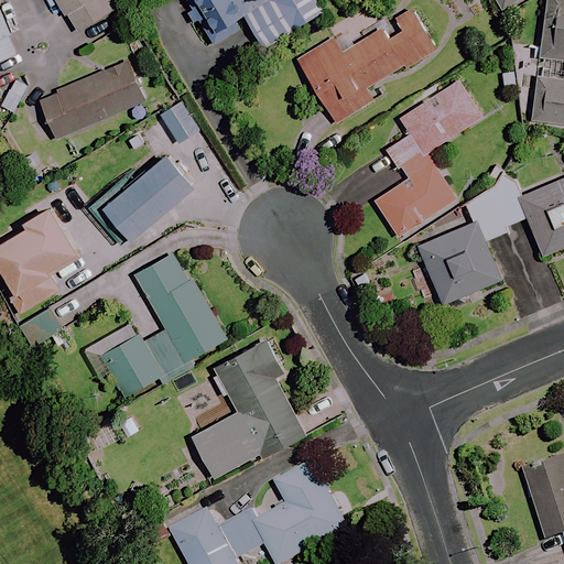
[(112,11),(106,0),(56,0),(77,32),(112,11)]
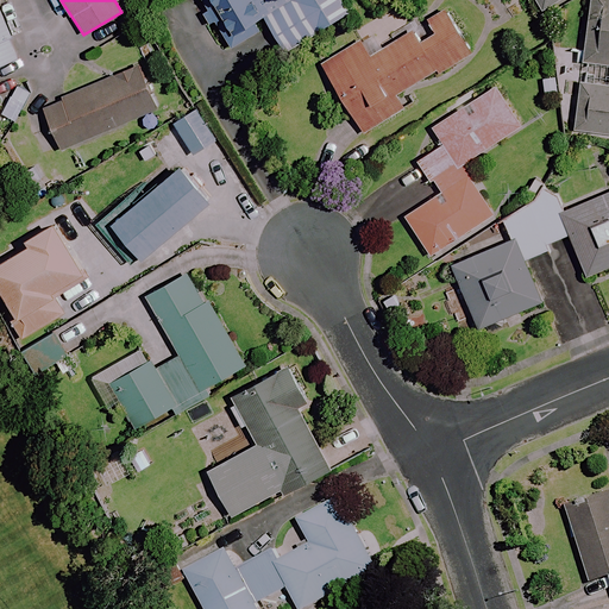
[(199,0),(225,42),(263,18),(286,54),(349,16),(339,0),(199,0)]
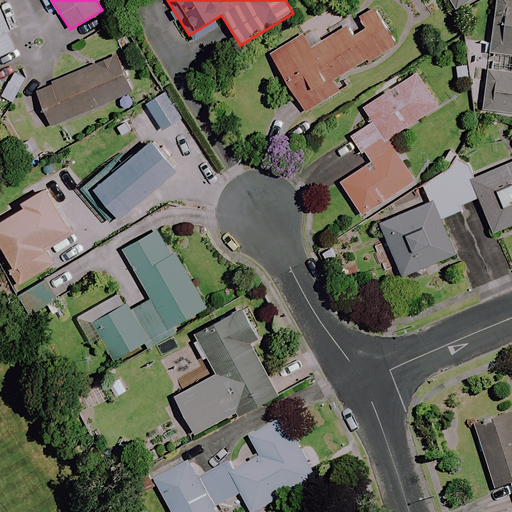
[(480,0),(450,0),(459,14),(480,0)]
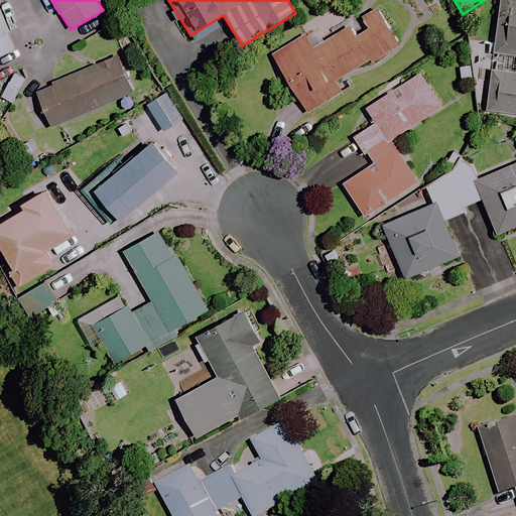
[(515,0),(502,0),(496,52),(489,114),(515,116),(515,0)]
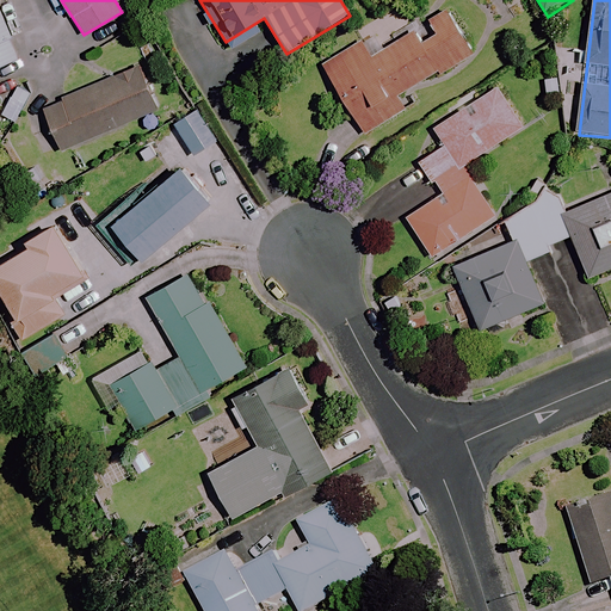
[(0,67),(22,59),(0,10),(0,67)]
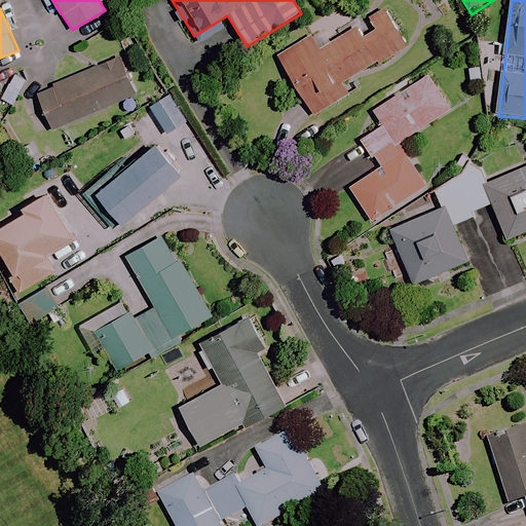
[(407,45),(386,10),(318,50),(311,38),(279,57),(314,116),(349,96),(342,83),(407,45)]
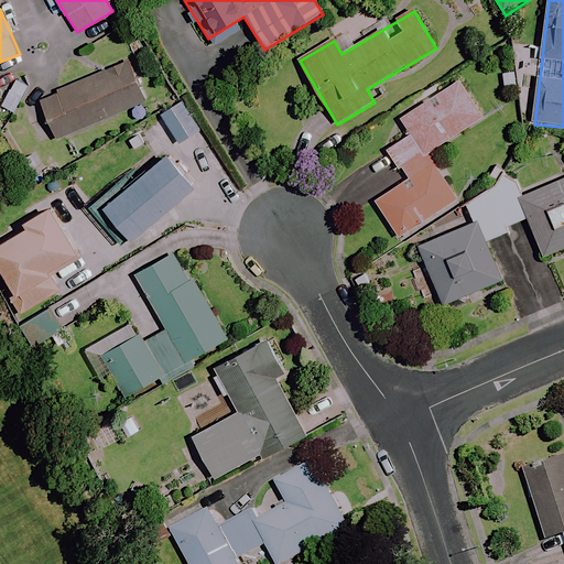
[(147,101),(130,62),(41,99),(57,139),(147,101)]
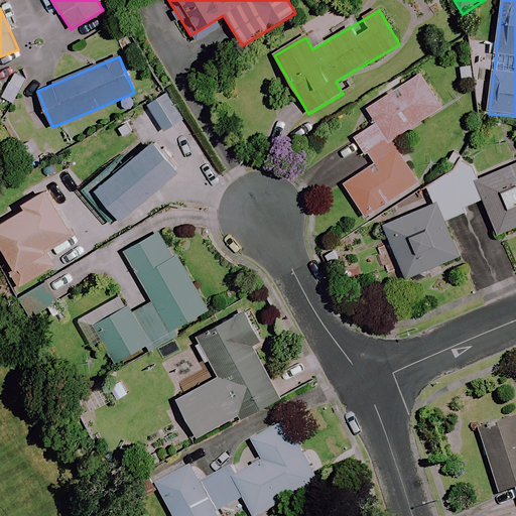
[(442,107),(420,74),(366,110),(375,124),(354,137),(372,165),(343,184),(365,218),(419,182),(391,140),(442,107)]
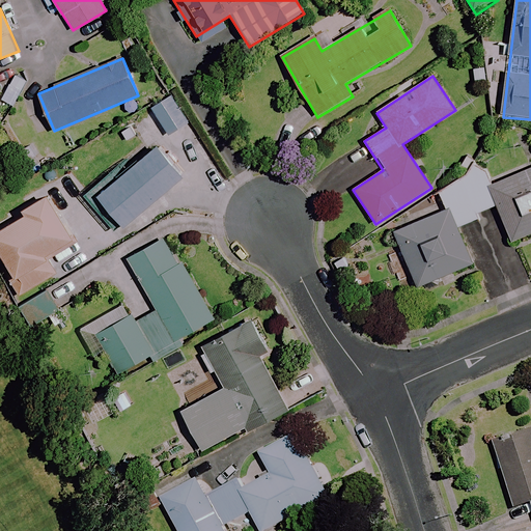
[(189,122),(171,96),(151,109),(170,136),(189,122)]
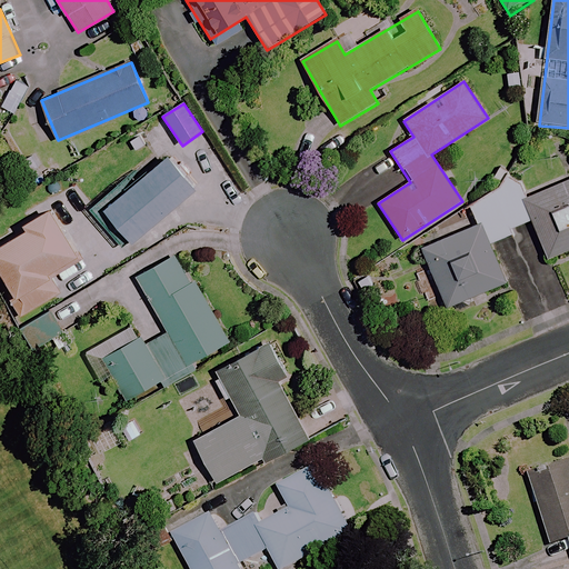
[(197,188),(169,156),(107,209),(135,241),(197,188)]
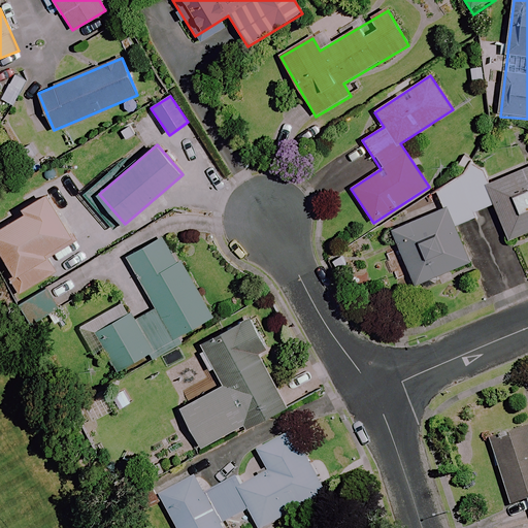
[(527,232),(527,167),(486,185),(508,240),(527,232)]
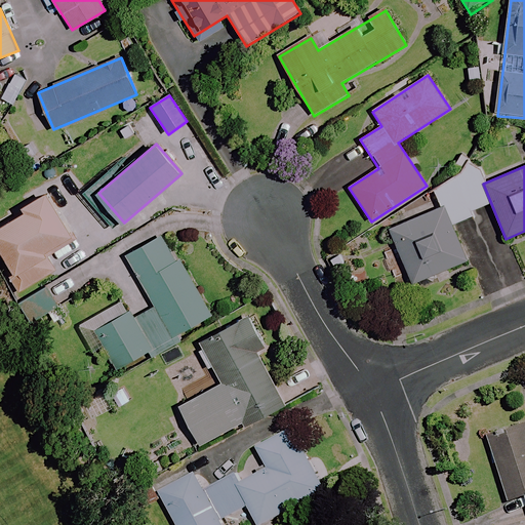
[(468,260),(452,226),(474,216),(472,211),(490,204),(475,169),(433,188),(440,206),(389,229),(413,284),(468,260)]
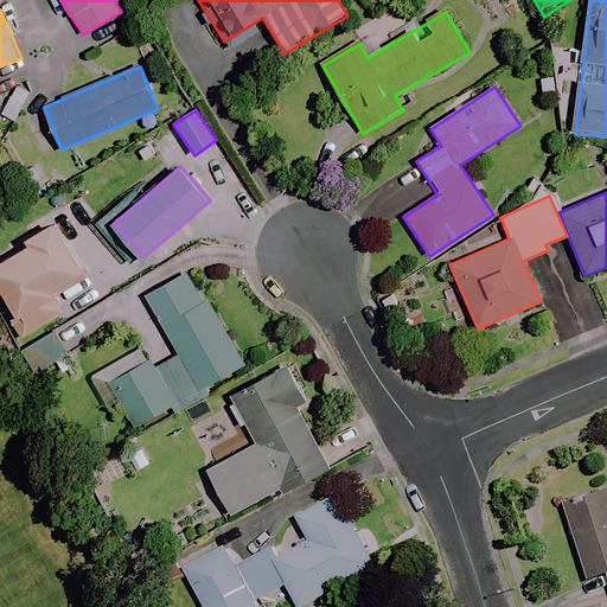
[(87,272),(57,219),(25,238),(30,246),(0,262),(0,285),(19,317),(55,296),(52,292),(87,272)]
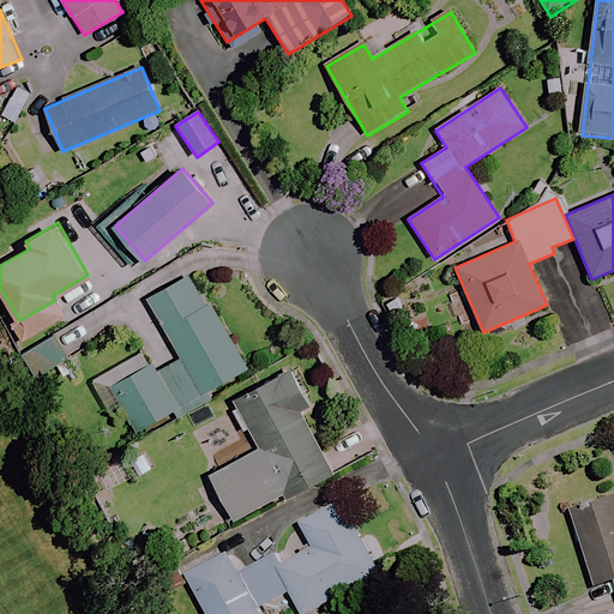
[(206,305),(191,278),(149,301),(182,360),(161,372),(149,350),(92,381),(110,415),(121,409),(134,433),(175,410),(179,417),(211,399),(208,392),(247,369),(210,302),(206,305)]
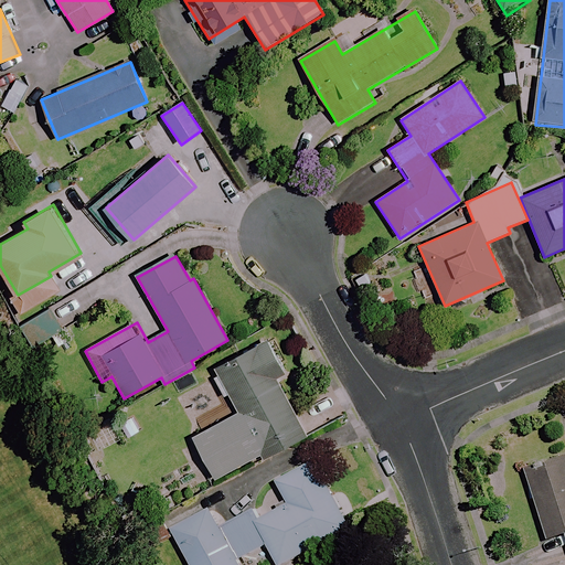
[(309,437),(265,340),(242,351),(219,372),(238,417),(195,436),(214,479),(309,437)]
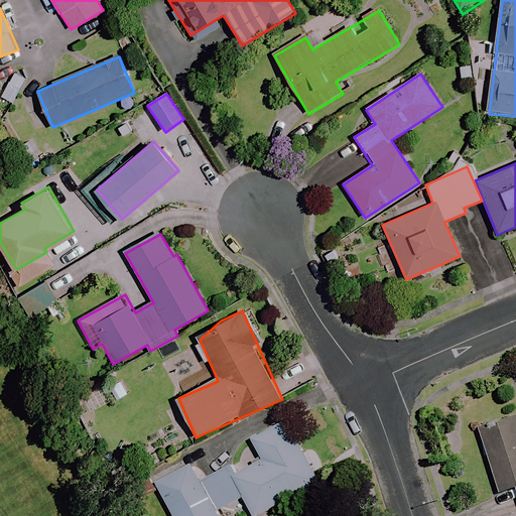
[(515,515),(515,419),(482,430),(501,494),(515,489),(515,515)]
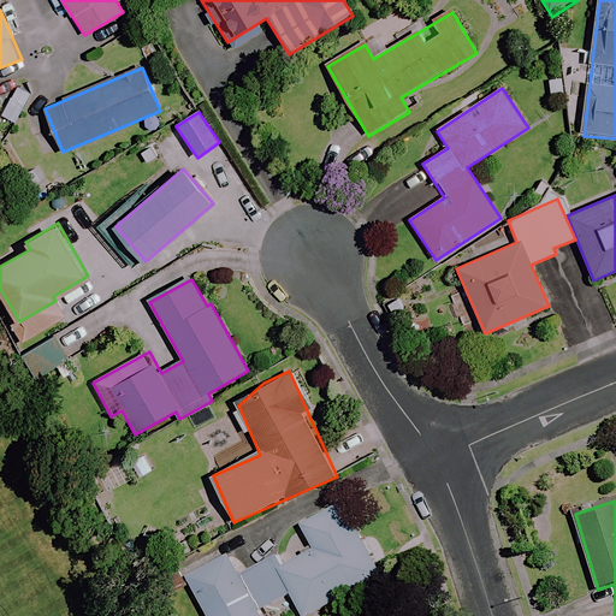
[(311,615),(381,579),(343,505),(303,527),(314,548),(280,564),(277,557),(243,575),(234,556),(190,578),(209,615),(264,615),(262,611),(292,596),(303,615),(311,615)]
